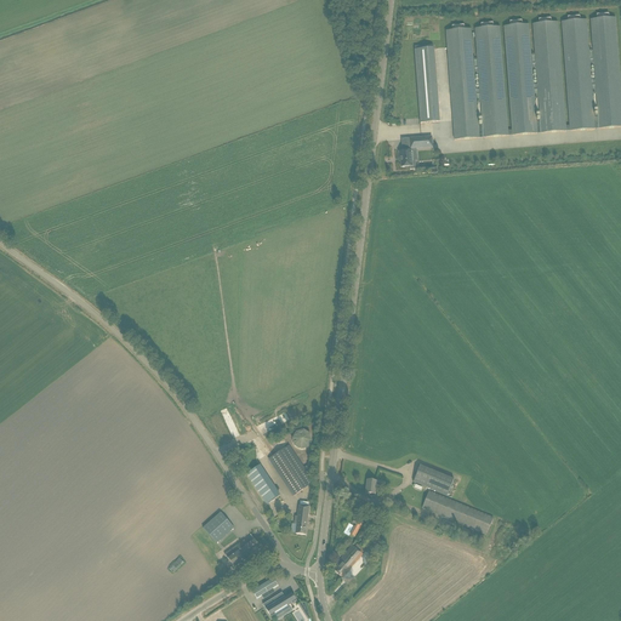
[(594,121),(586,21),(580,21),(580,16),(568,17),(568,22),(562,23),(570,131),(594,130),(594,129),(599,129),(620,127),(620,91),(615,18),(609,20),(609,15),(597,15),(597,20),(591,21),(598,121),(594,121)]
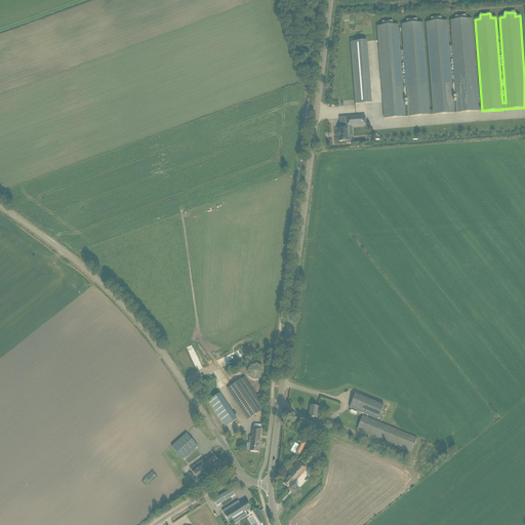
[(453,107),(447,22),(441,22),(441,17),(431,18),(432,23),(426,23),(433,115),(454,113),(457,113),(479,112),(472,19),(466,19),(466,15),(455,16),(455,21),(450,21),(457,106),(453,107)]
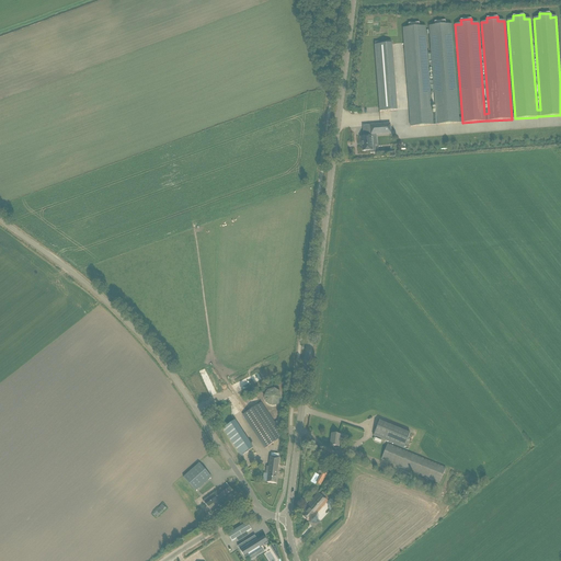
[(433,117),(425,26),(420,27),(420,23),(409,24),(409,29),(403,29),(411,127),(433,125),(436,124),(436,125),(459,123),(451,25),(446,25),(445,21),(434,22),(435,26),(428,26),(436,117),(433,117)]
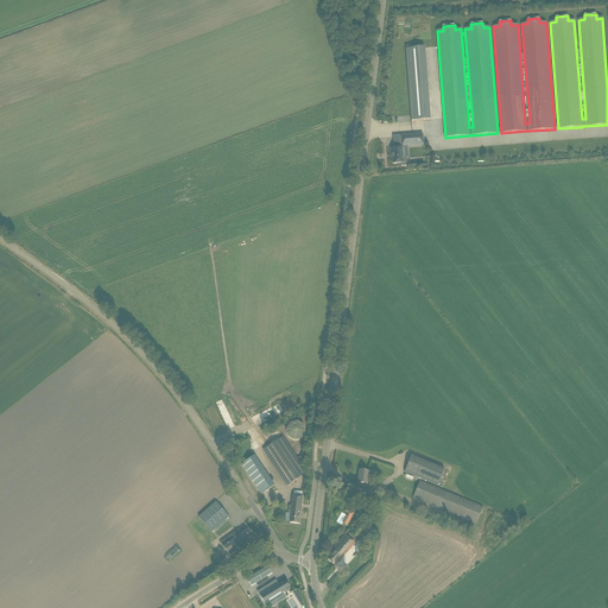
[(430,120),(425,48),(406,49),(411,121),(430,120)]
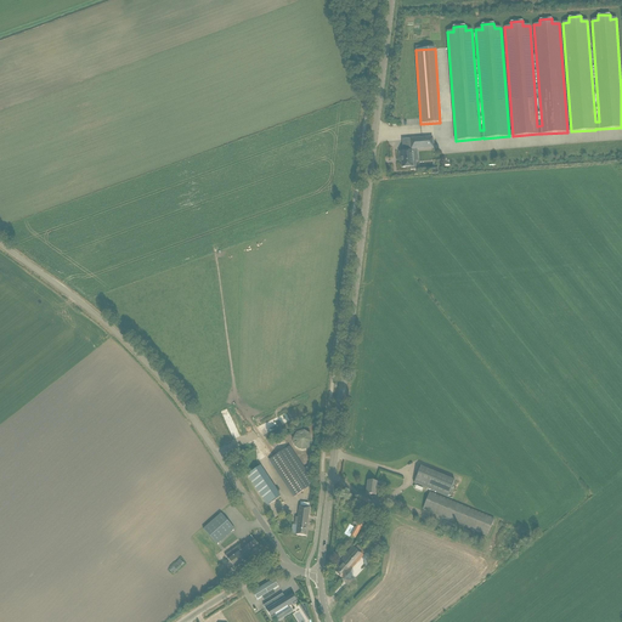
[(433,148),(433,139),(411,140),(411,150),(433,148)]
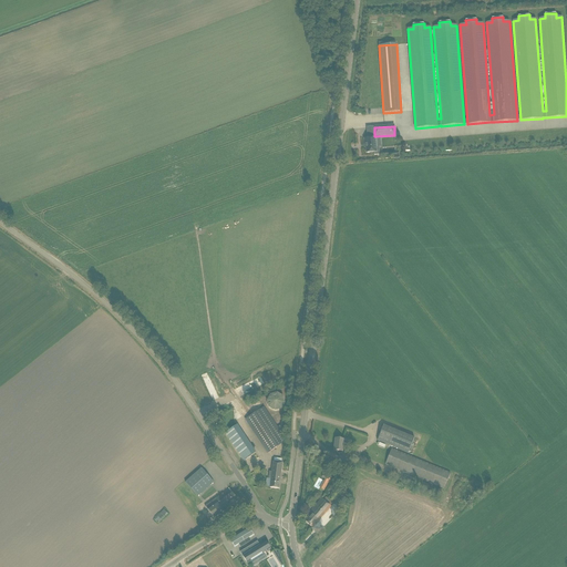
[(375,147),(374,138),(364,138),(364,145),(366,145),(366,147),(364,147),(366,148),(367,154),(374,153),(374,155),(380,155),(379,147),(375,147)]
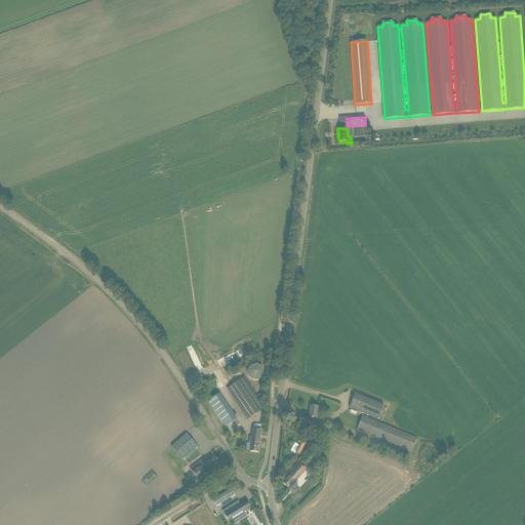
[(247,371),(248,377),(254,380),(260,379),(264,373),(263,367),(256,364),(250,366),(247,371)]
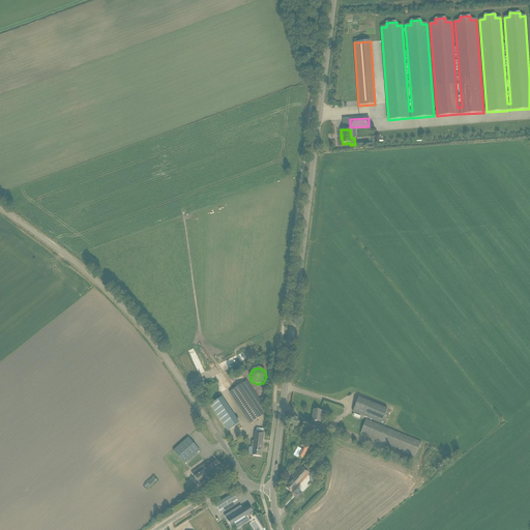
[(229,392),(251,423),(267,412),(246,381),(229,392)]
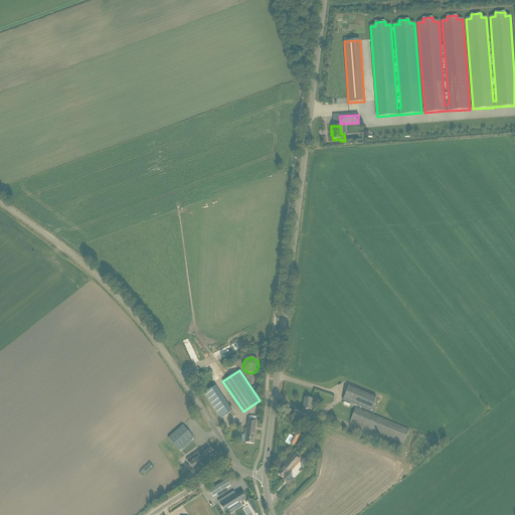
[(215,386),(204,393),(221,418),(232,411),(215,386)]
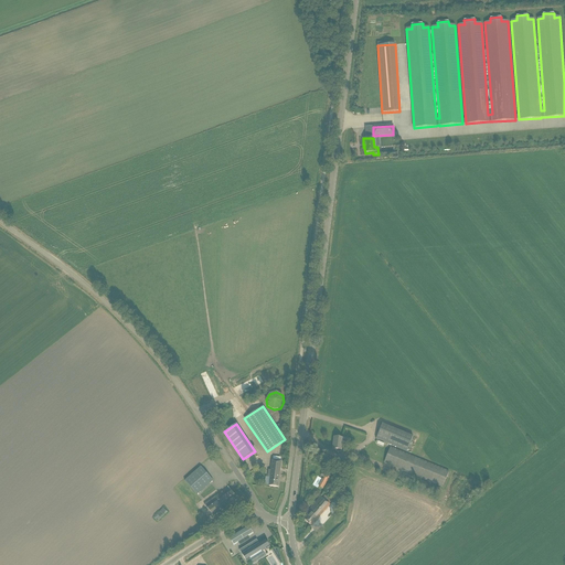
[(375,439),(406,452),(413,437),(382,424),(375,439)]
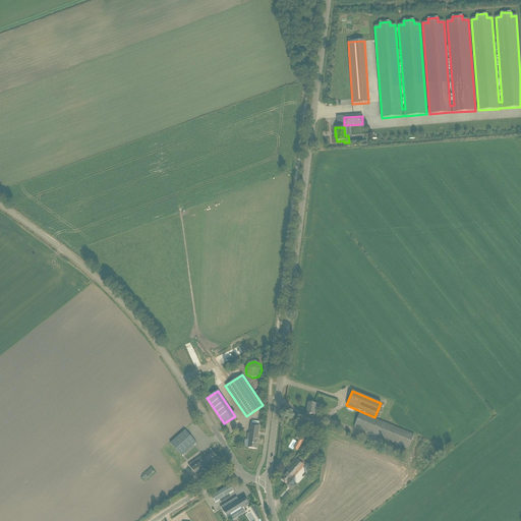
[(307,403),(306,414),(310,415),(310,416),(311,416),(313,416),(314,416),(314,415),(315,411),(317,412),(319,403),(315,403),(315,404),(307,403)]
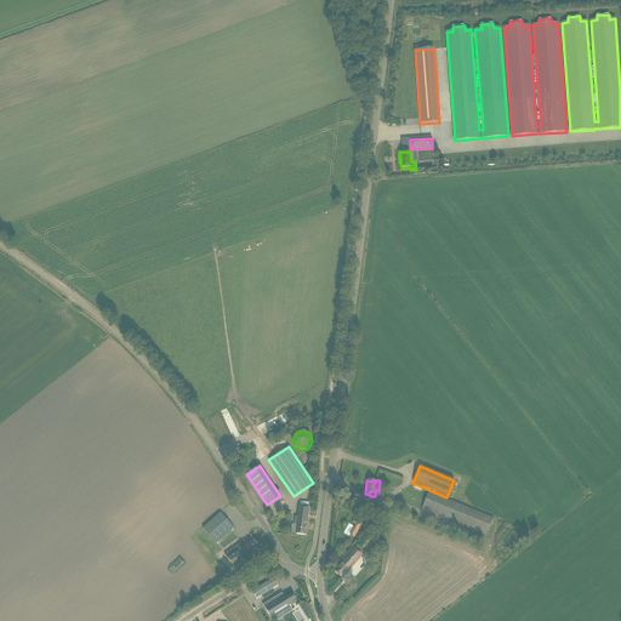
[(422,510),(486,536),(494,518),(429,491),(422,510)]
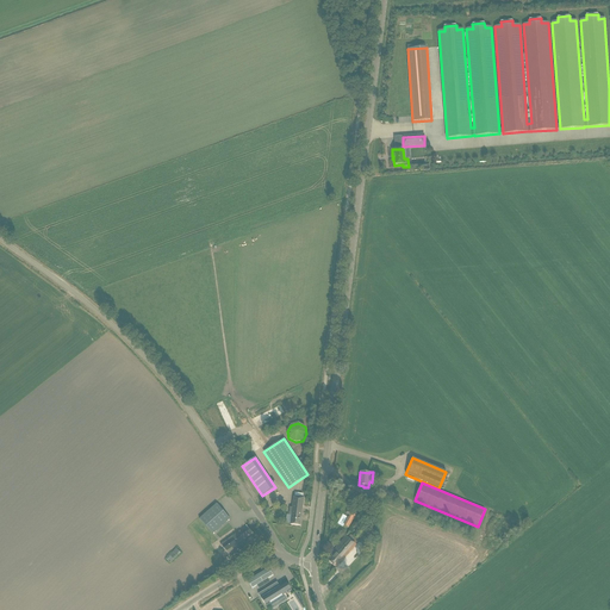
[(288,516),(291,516),(290,526),(300,527),(304,498),(293,497),(292,508),(290,508),(288,516)]
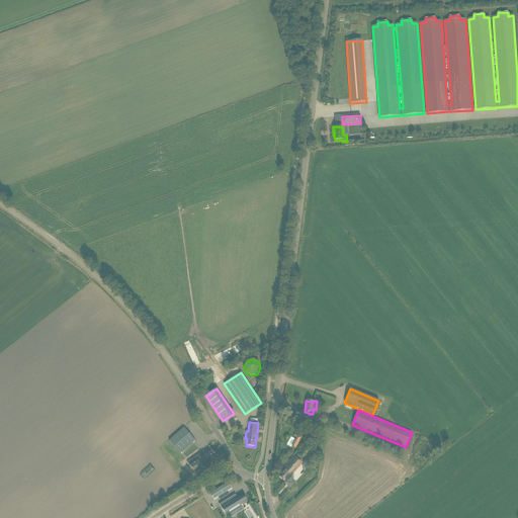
[(184,428),(169,440),(181,453),(195,441),(184,428)]
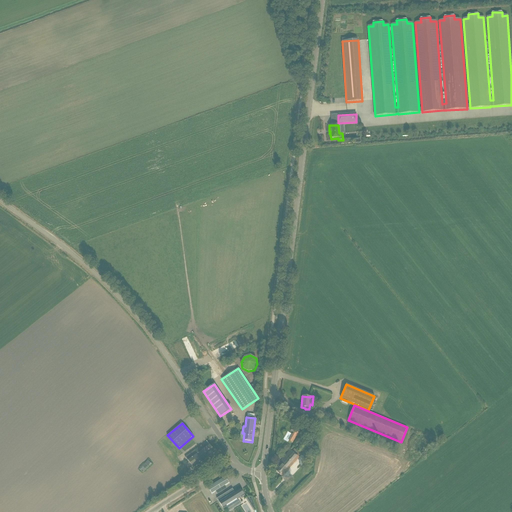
[(185,457),(190,464),(193,468),(215,453),(209,445),(204,449),(201,446),(185,457)]
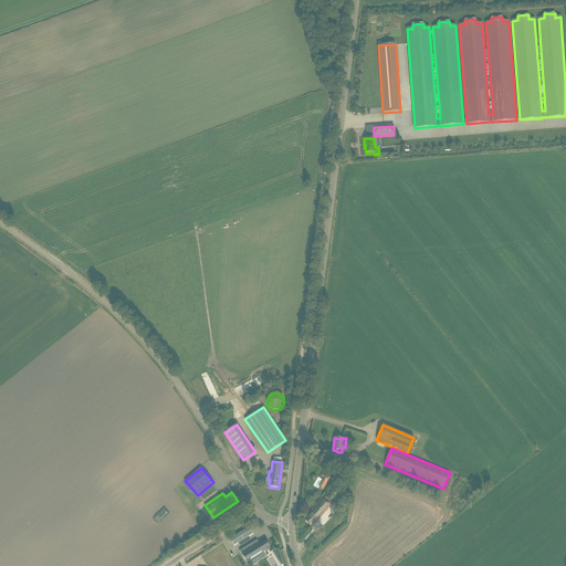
[(303,519),(312,527),(315,523),(331,506),(322,498),(303,519)]
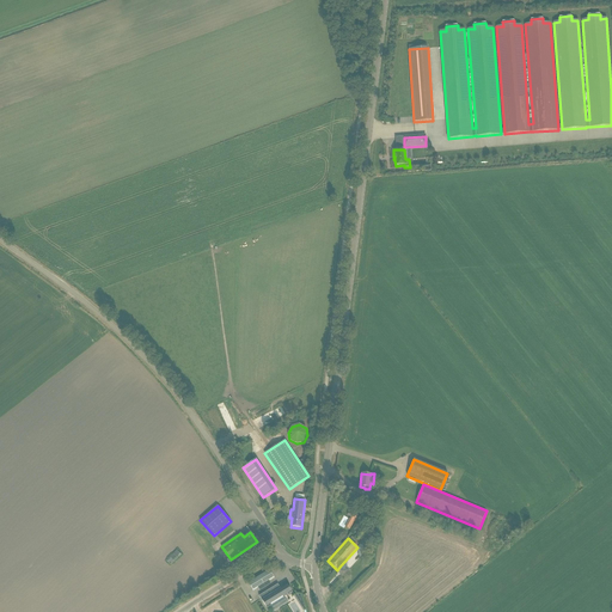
[(178,550),(166,560),(171,564),(183,555),(178,550)]
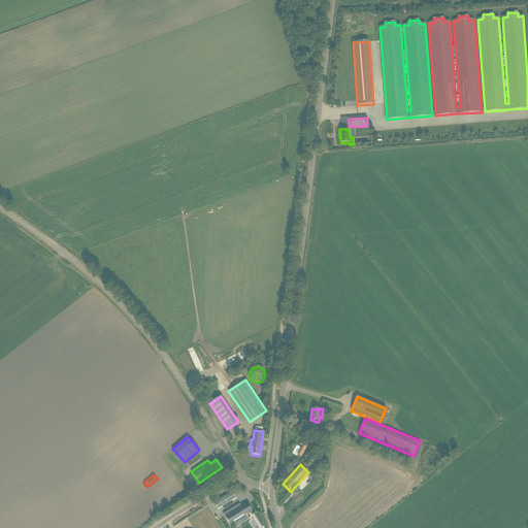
[(219,510),(236,499),(232,492),(215,503),(219,510)]
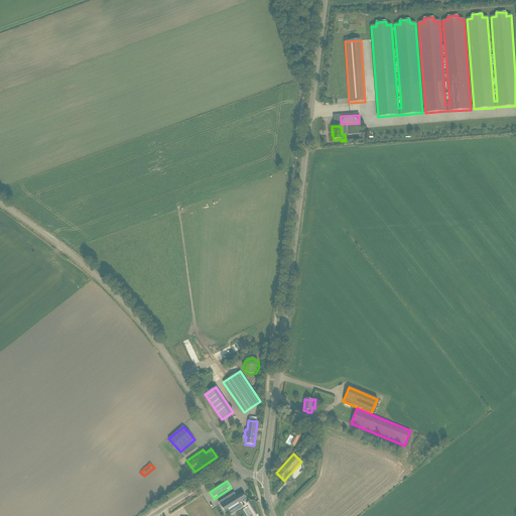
[(221,507),(225,513),(246,500),(242,493),(237,497),(234,493),(219,503),(221,506),(221,507)]
